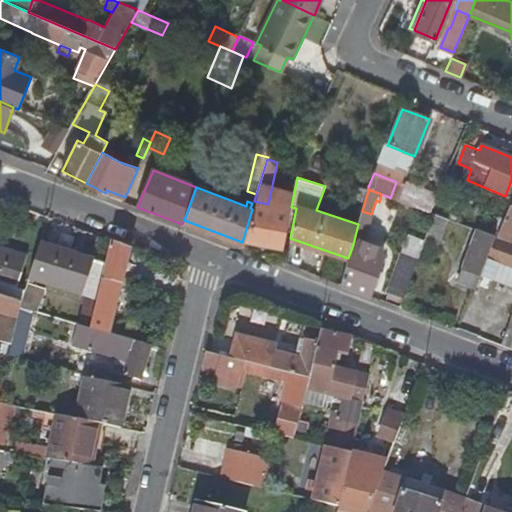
[(386,204),(389,197),(381,194),(379,202),(386,204)]
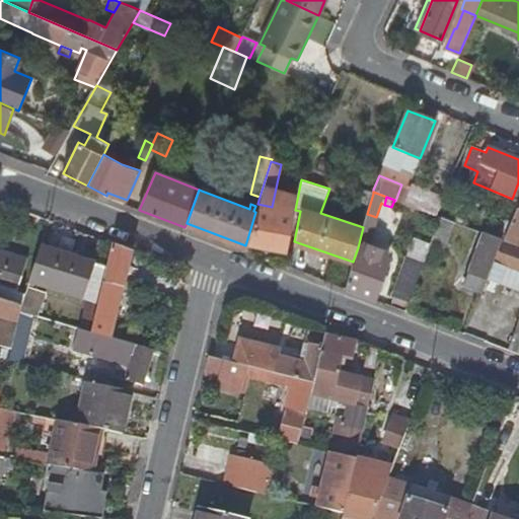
[(246,242),(260,244),(272,246),(289,249),(294,216),(282,214),(282,210),(272,207),(257,204),(255,212),(246,242)]
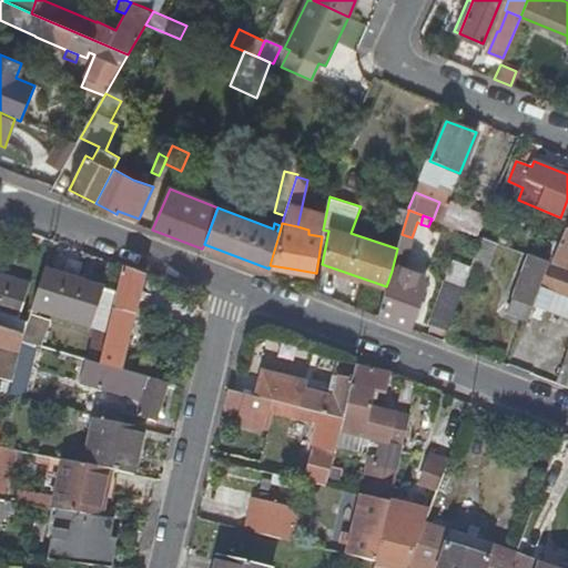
[(567,229),(567,231),(566,230),(554,259),(551,264),(567,271),(567,229)]
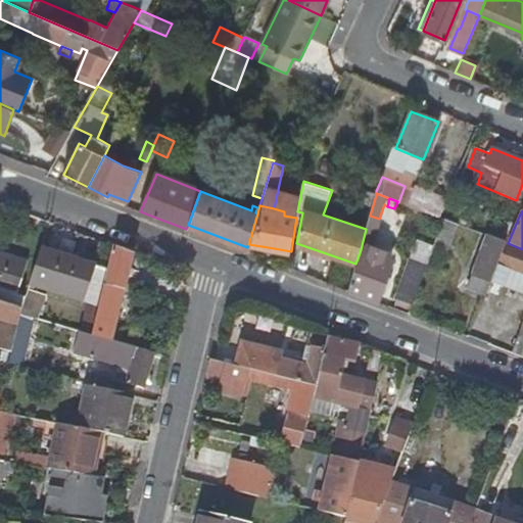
[(369,252),(379,219),(370,216),(366,229),(361,249),(369,252)]
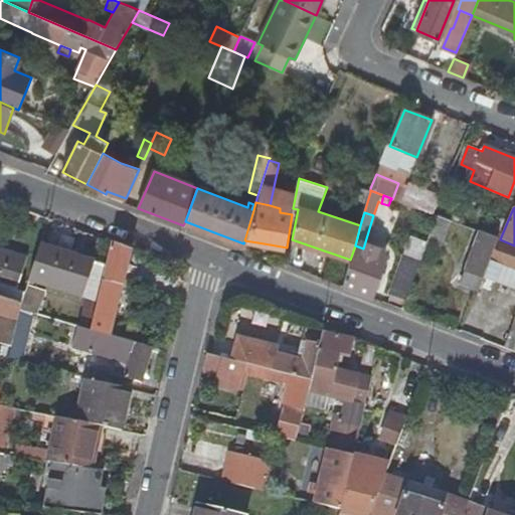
[(467,244),(472,229),(439,216),(428,243),(443,248),(447,237),(467,244)]
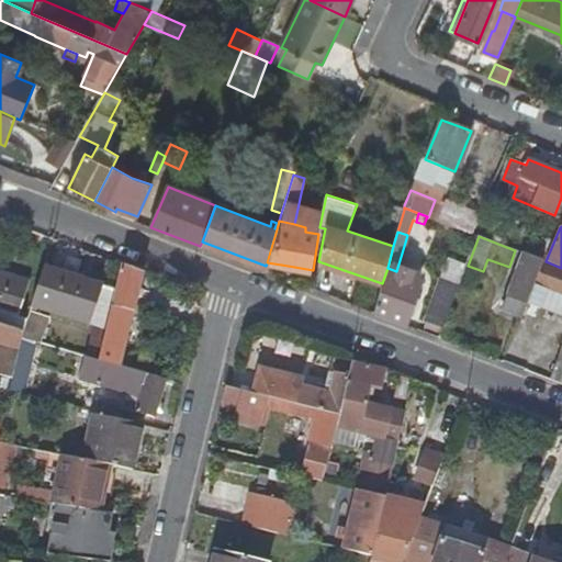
[(504,307),(517,312),(520,302),(526,303),(543,260),(538,259),(525,254),(504,307)]
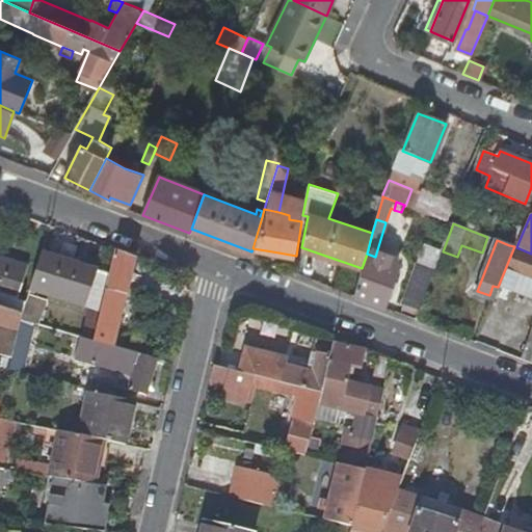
[(531,299),(531,328),(521,360),(531,364),(531,254),(516,247),(514,246),(498,287),(531,299)]
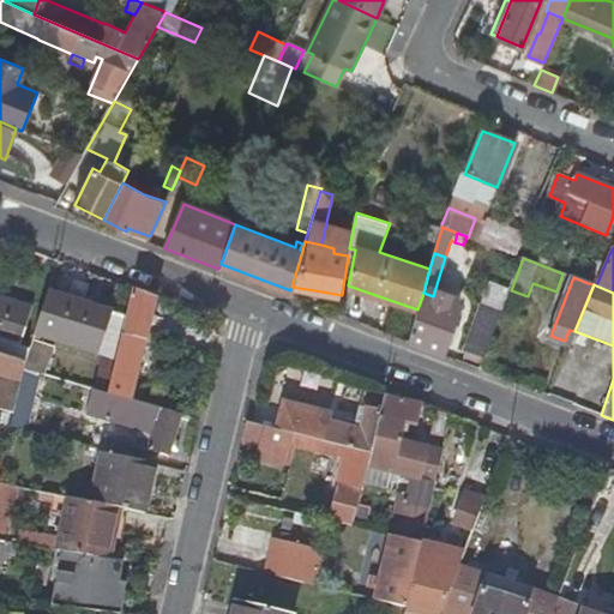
[(130,401),(155,298),(131,288),(125,317),(115,359),(106,393),(130,401)]
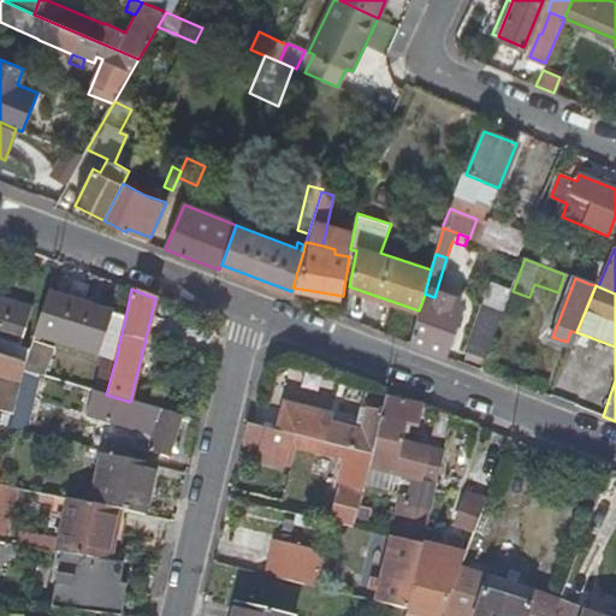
[(323,292),(308,290),(307,298),(321,300),(323,292)]
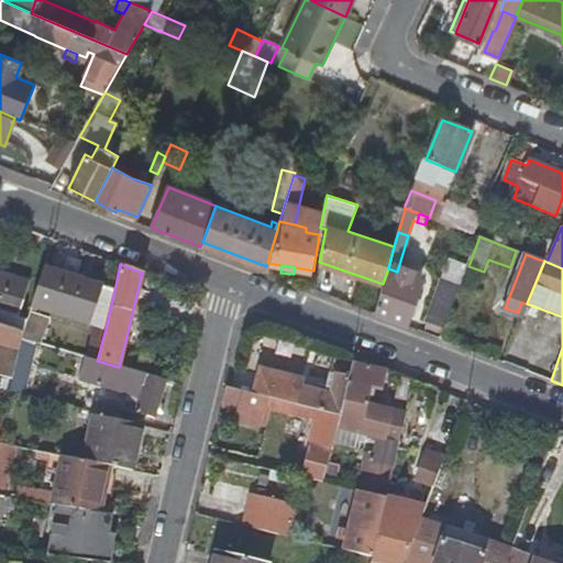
[(410,276),(397,272),(388,268),(383,284),(375,313),(405,324),(422,280),(417,278),(410,276)]
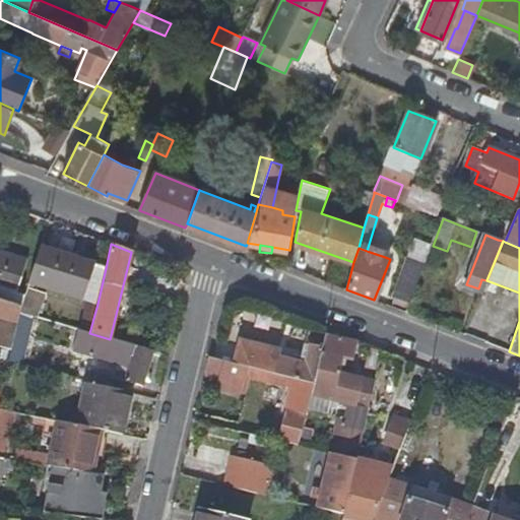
[(88,302),(98,304),(106,268),(40,249),(28,282),(46,287),(88,302)]
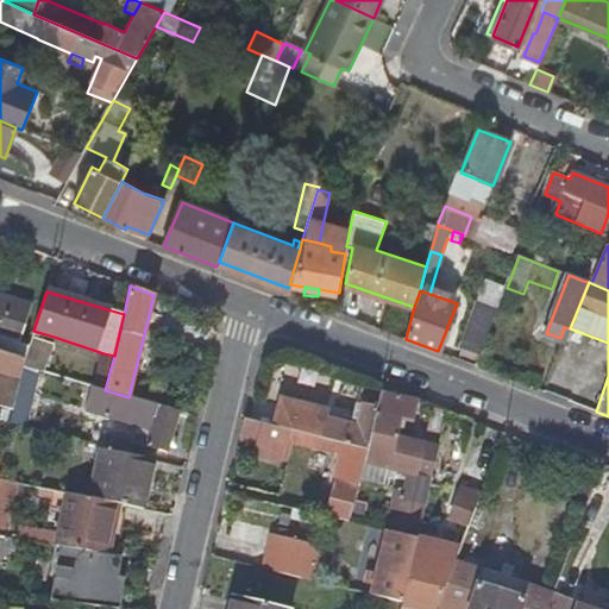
[(444,299),(451,301),(453,294),(445,292),(444,299)]
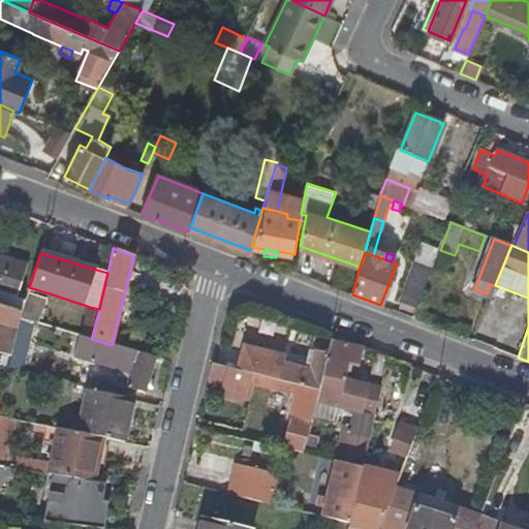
[(0,305),(22,312),(25,301),(16,299),(27,266),(0,256),(0,305)]
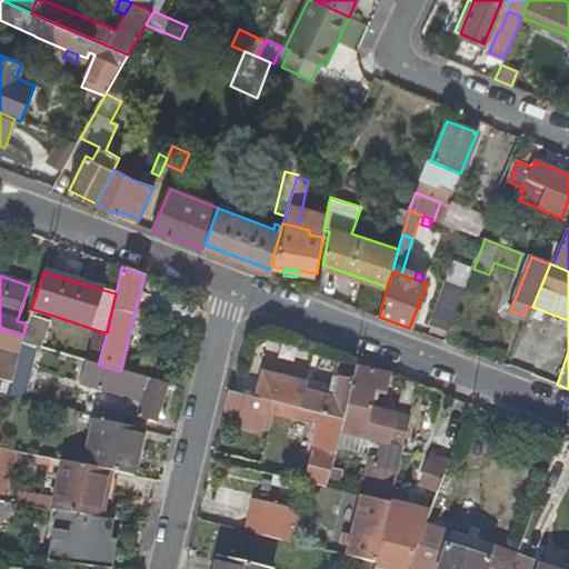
[(433,319),(452,326),(461,302),(442,295),(433,319)]
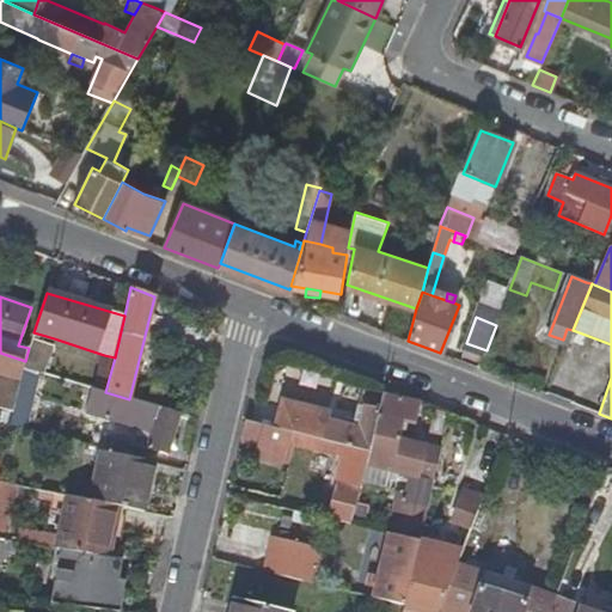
[(563,340),(569,342),(573,330),(567,329),(563,340)]
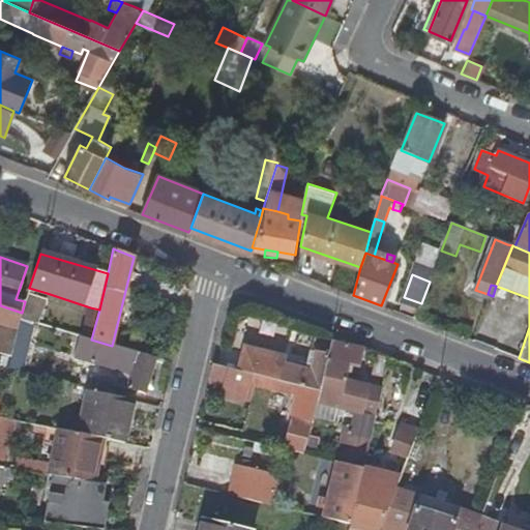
[(47,293),(29,288),(25,301),(22,313),(20,319),(36,324),(47,293)]
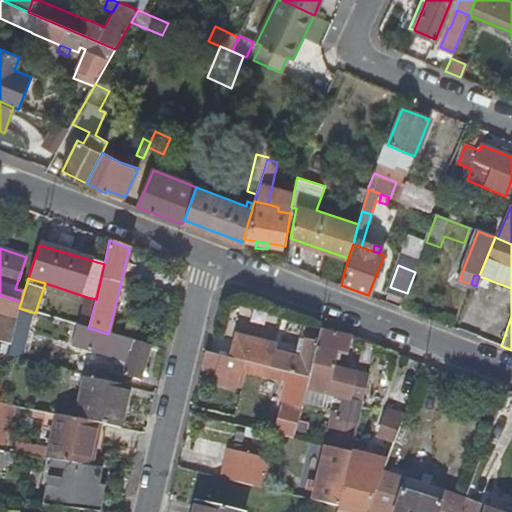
[(388,293),(404,299),(407,293),(390,287),(388,293)]
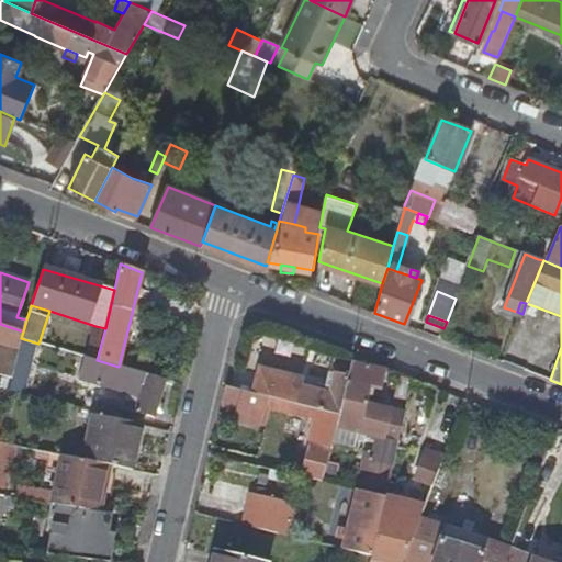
[(0,374),(12,378),(14,368),(19,350),(21,341),(21,338),(23,332),(0,324),(0,374)]
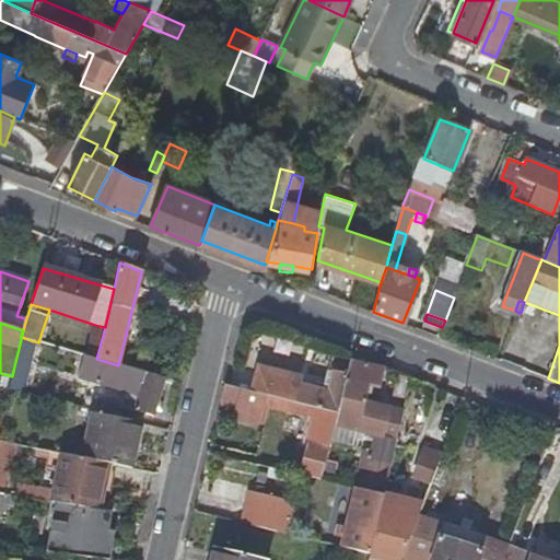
[(96,359),(105,327),(95,325),(88,357),(96,359)]
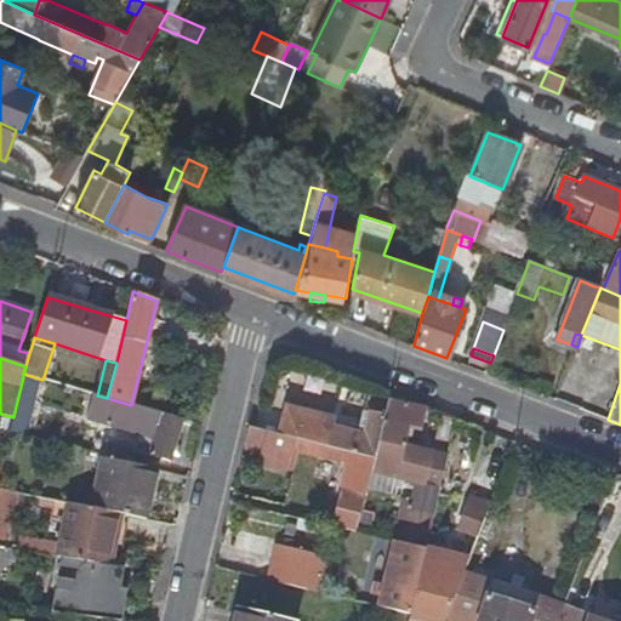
[(26,434),(38,380),(23,377),(21,387),(16,406),(13,417),(11,429),(11,431),(26,434)]
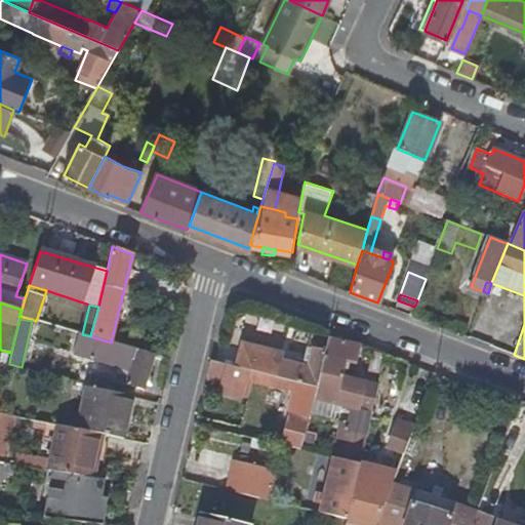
[(144,391),(154,355),(111,342),(90,336),(82,334),(79,333),(73,355),(118,367),(130,371),(128,377),(116,374),(115,379),(114,382),(144,391)]
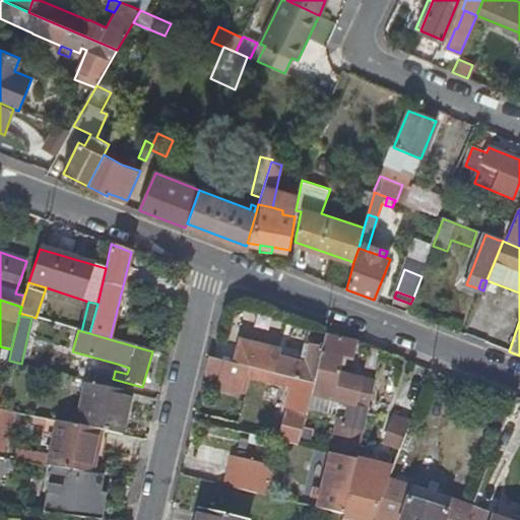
[(308,344),(323,348),(326,335),(326,333),(311,330),(308,344)]
